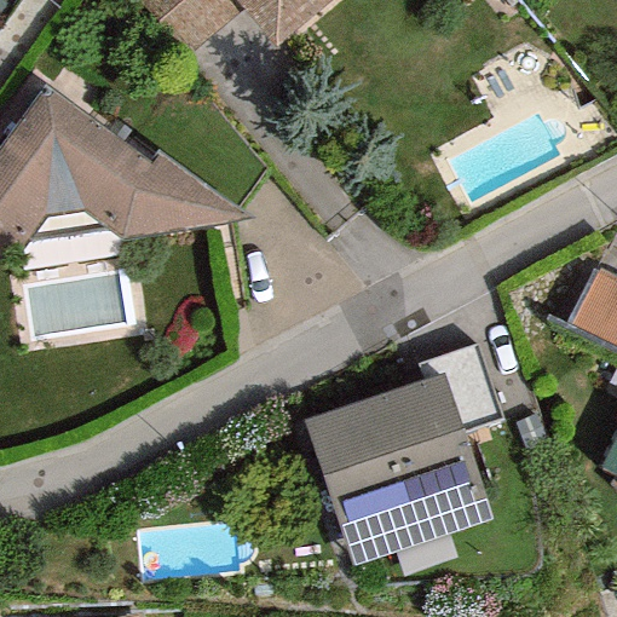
[(140,0),(186,58),(243,9),(276,45),(332,0),(140,0)]
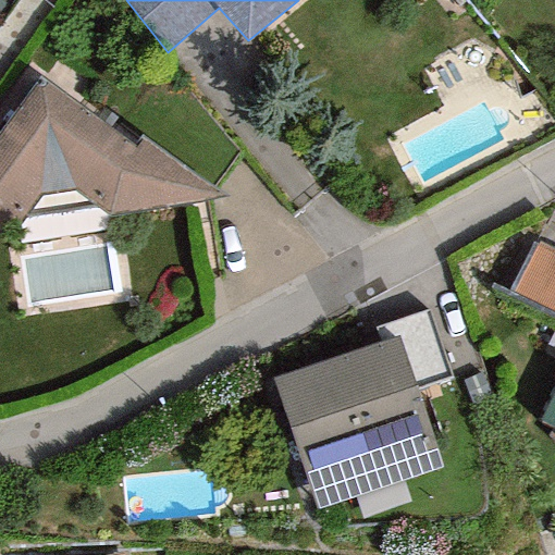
[(40,77),(0,131),(0,231),(17,230),(40,194),(76,188),(108,216),(224,195),(143,137),(136,147),(40,77)]
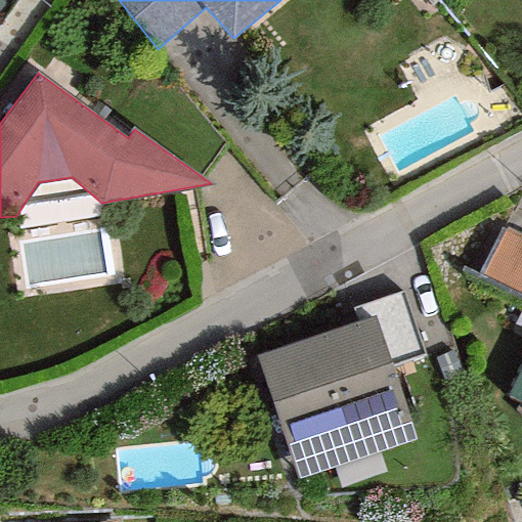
[(521,231),(504,222),(475,278),(521,302),(521,359),(505,394),(521,402),(521,231)]
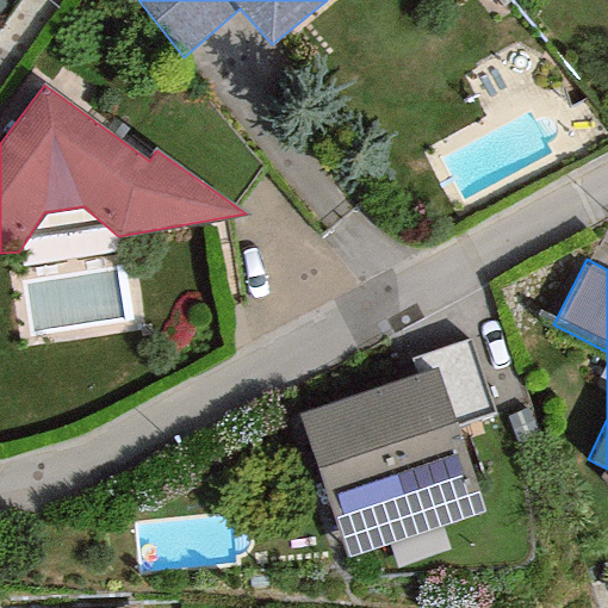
[(439,367),(459,426),(495,414),(469,341),(411,360),(417,374),(439,367)]
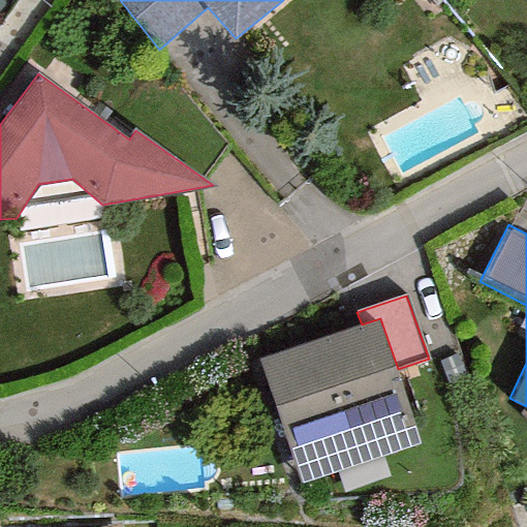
[(362,324),(259,359),(302,484),(423,442),(398,369),(380,318),(362,324)]
